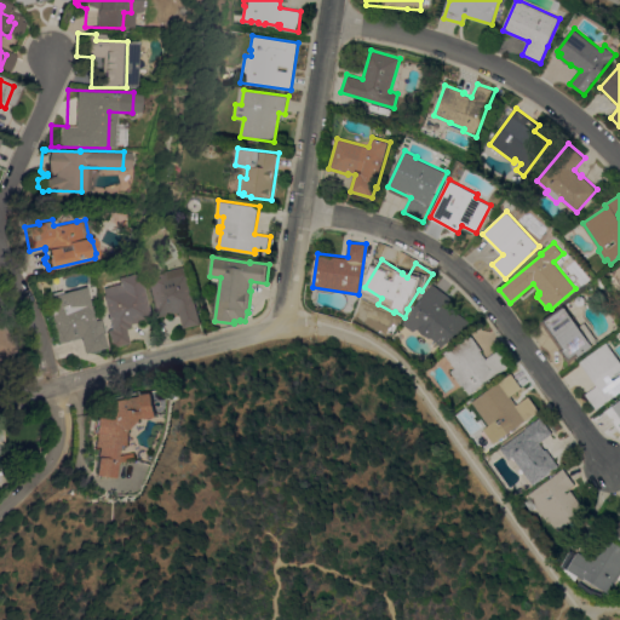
[(185,267),(187,273),(189,271),(201,323),(184,328),(181,313),(156,317),(147,276),(185,267)]
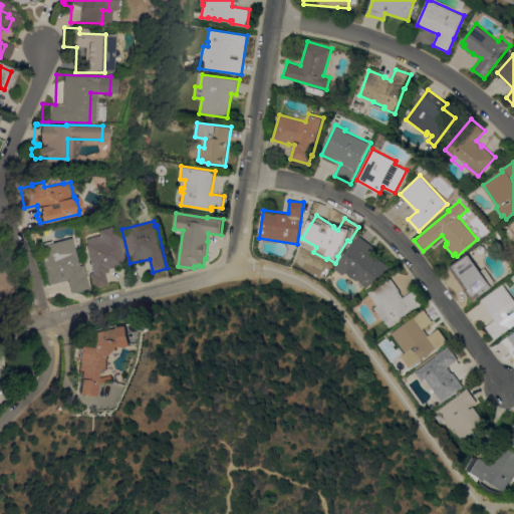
[(99,235),(97,230),(115,226),(125,264),(107,269),(108,272),(104,273),(107,284),(92,288),(88,273),(92,272),(85,244),(86,244),(85,239),(99,235)]
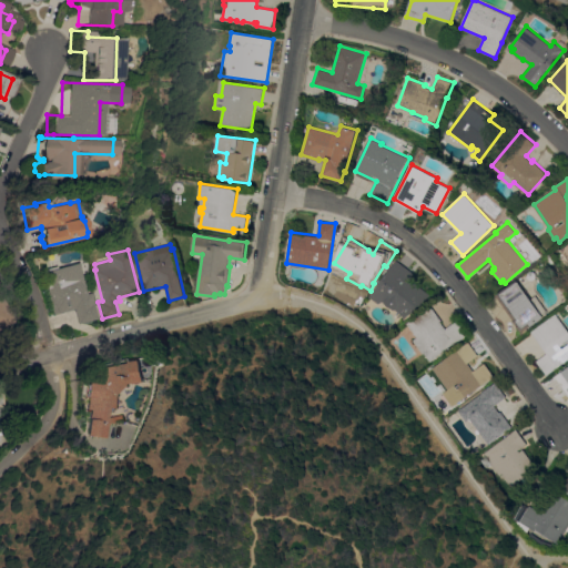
[(397,260),(415,273),(411,279),(430,294),(424,303),(404,318),(401,313),(395,310),(388,306),(384,301),(378,303),(369,296),(397,260)]
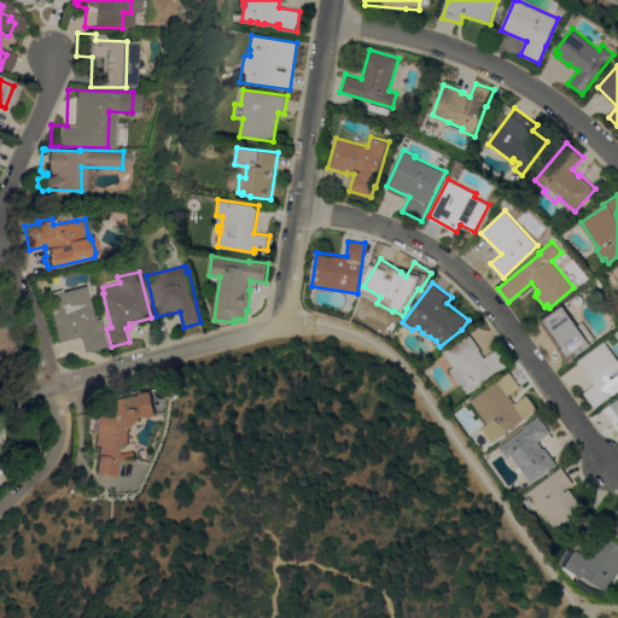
[(87,296),(89,295),(98,330),(103,328),(108,347),(85,353),(80,336),(58,342),(47,299),(86,290),(87,296)]
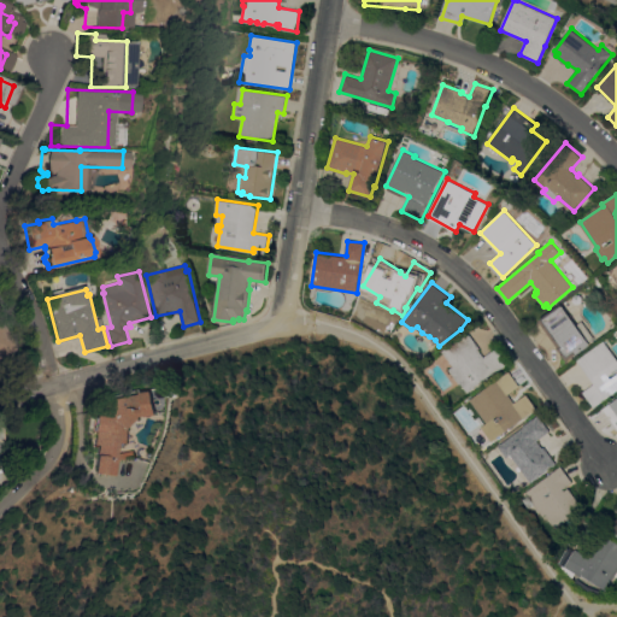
[(566,360),(558,348),(559,347),(540,318),(562,304),(576,325),(582,321),(594,339),(589,342),(591,345),(566,360)]
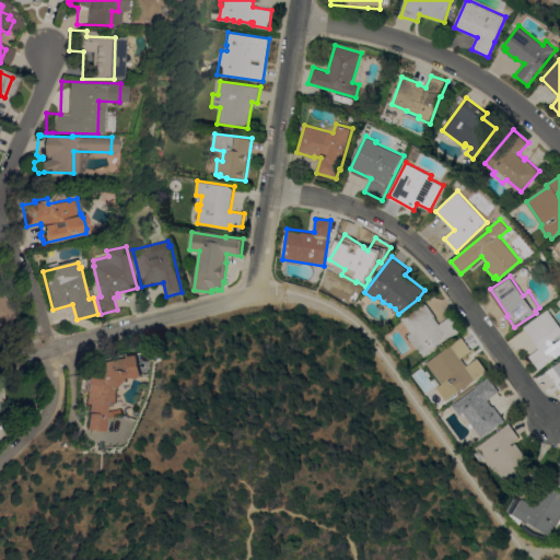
[(0,293),(13,319),(0,326),(0,293)]
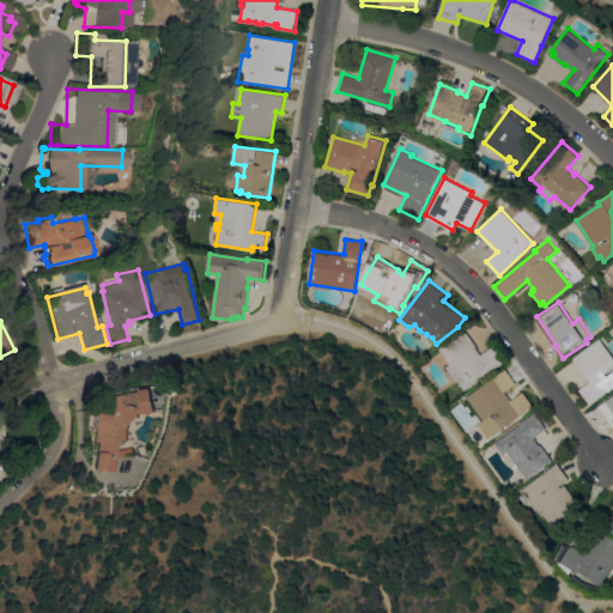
[(477,346),(475,347),(481,354),(493,346),(504,362),(465,390),(457,380),(456,381),(445,366),(450,364),(439,349),(466,331),(477,346)]
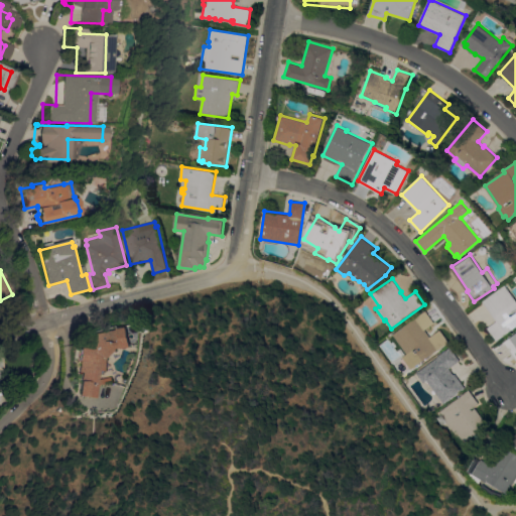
[(515,299),(515,327),(498,341),(488,328),(497,320),(483,301),(505,284),(515,299)]
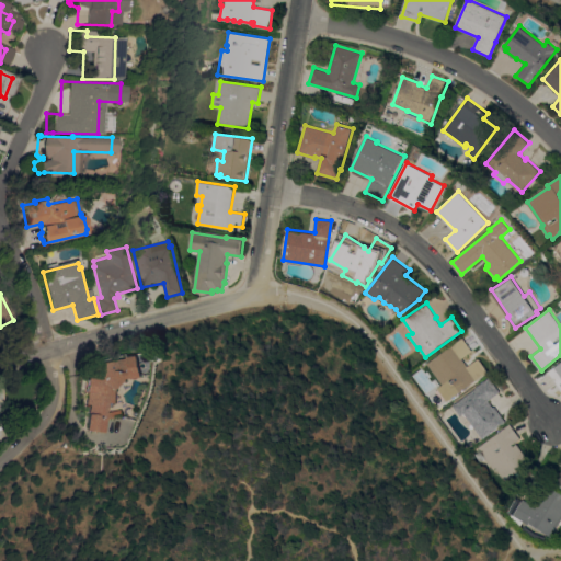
[(468,366),(479,358),(489,371),(474,381),(447,401),(437,388),(443,385),(427,363),(451,345),(468,366)]
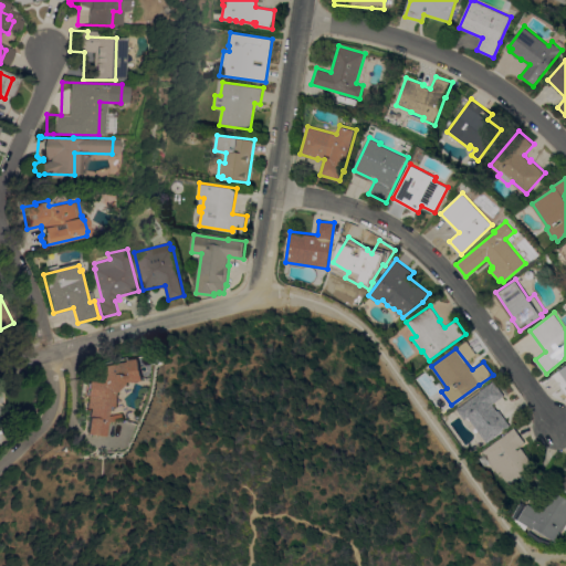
[(88,394),(86,392),(87,381),(93,383),(104,365),(139,359),(143,380),(126,383),(128,384),(118,392),(116,406),(111,406),(109,415),(122,412),(123,419),(111,421),(108,436),(88,433),(92,407),(87,407),(88,394)]
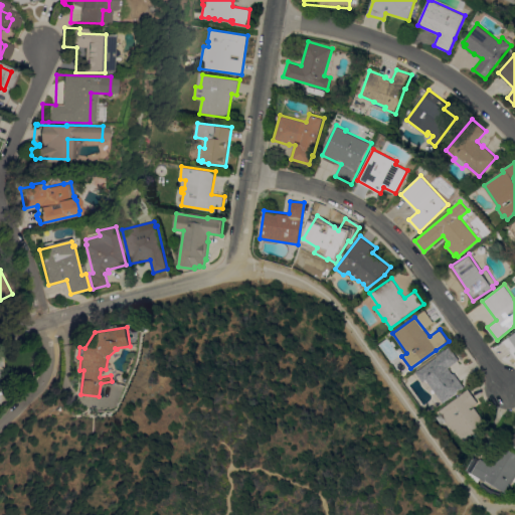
[(514,332),(514,357),(504,341),(514,332)]
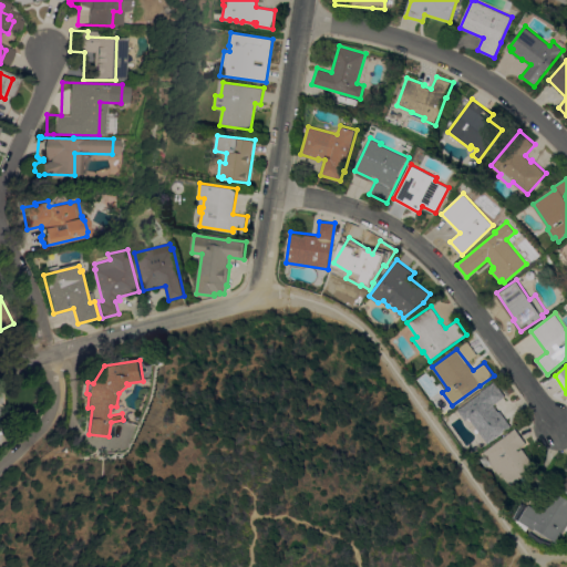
[(482,392),(481,392),(495,381),(506,397),(494,404),(498,411),(500,410),(512,425),(487,443),(470,418),(466,420),(459,410),(482,392)]
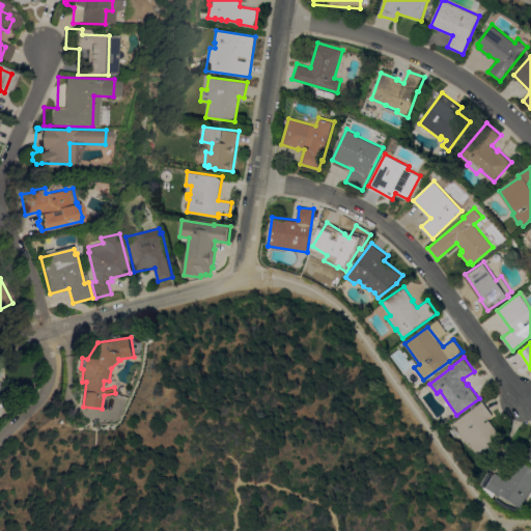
[(493,415),(487,418),(502,438),(479,454),(470,442),(467,444),(460,435),(455,439),(448,428),(453,424),(452,423),(475,407),(482,400),(493,415)]
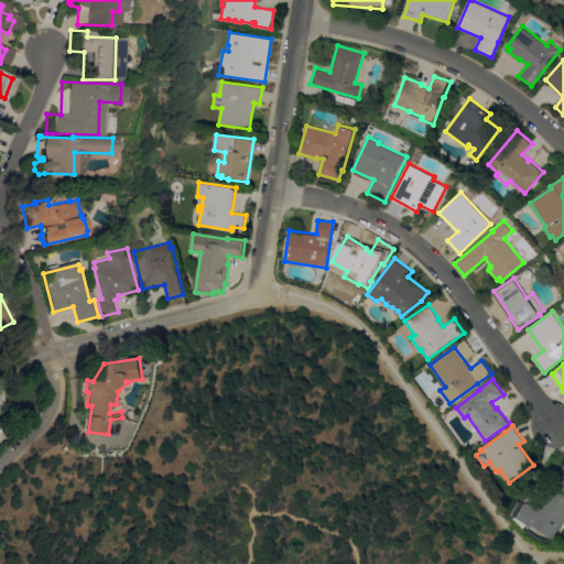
[(531,525),(530,527),(516,518),(525,501),(537,508),(550,487),(563,496),(563,523),(554,540),(531,525)]
